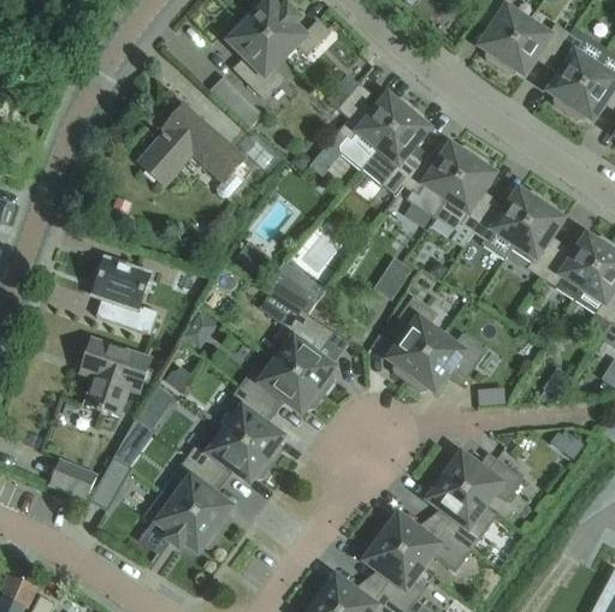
[(256,5),(244,16),(285,57),(297,45),(307,54),(330,31),(319,21),(306,35),(294,24),(300,19),(288,7),(283,12),(271,0),(264,7),(261,5),(256,5)]
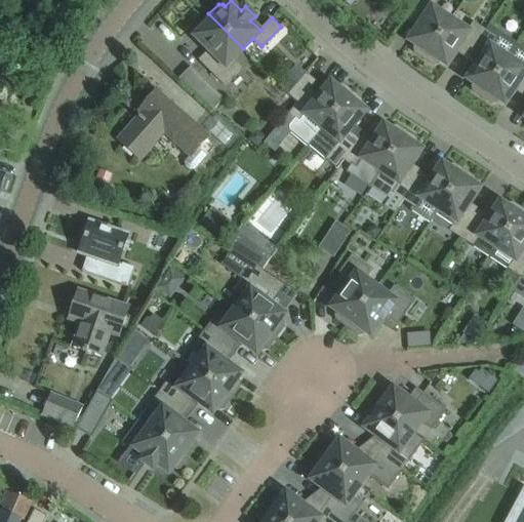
[(425,56),(450,18),(433,6),(438,0),(419,0),(412,11),(424,18),(409,39),(416,44),(414,46),(415,50),(425,56)]
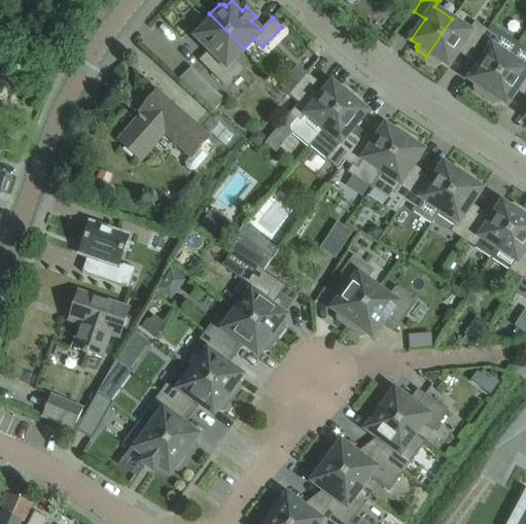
[(244,48),(209,13),(200,23),(200,27),(202,30),(197,35),(215,54),(205,63),(225,83),(242,67),(235,59),(244,48)]
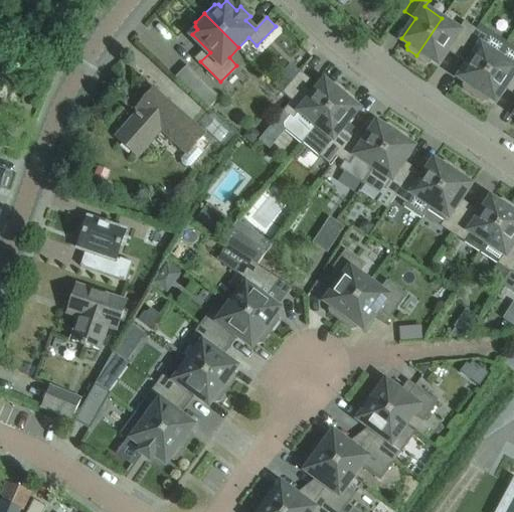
[(453,42),(463,49),(476,28),(465,21),(460,29),(442,18),(416,55),(426,62),(430,61),(432,58),(439,63),(453,42)]
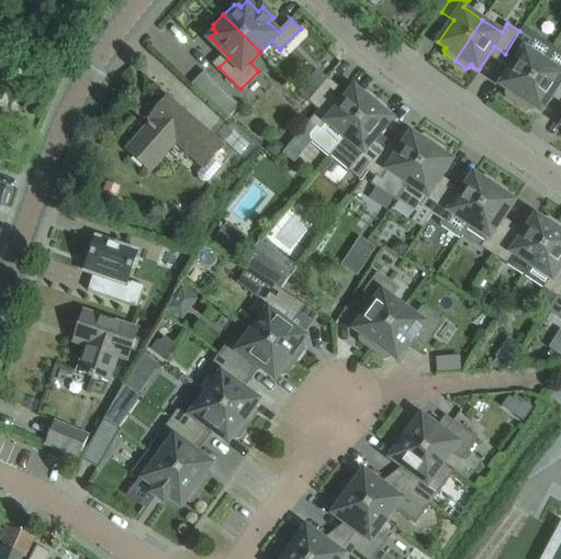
[(517,102),(551,52),(519,31),(505,54),(516,60),(501,84),(508,88),(506,91),(507,96),(517,102)]
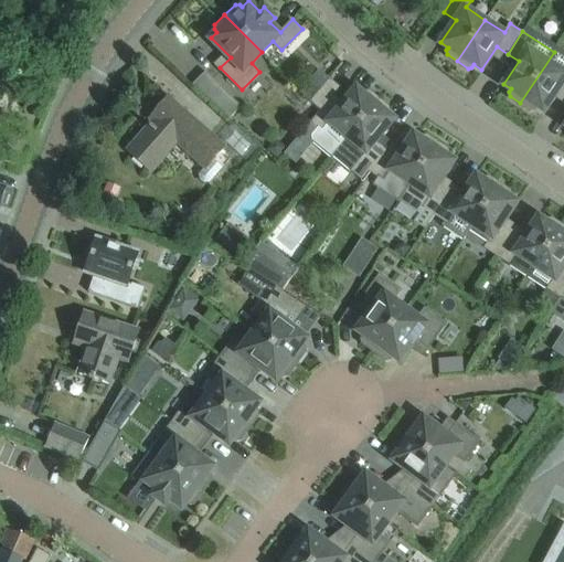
[(563,57),(554,52),(520,103),(531,109),(534,108),(536,106),(544,110),(559,88),(563,91),(563,57)]
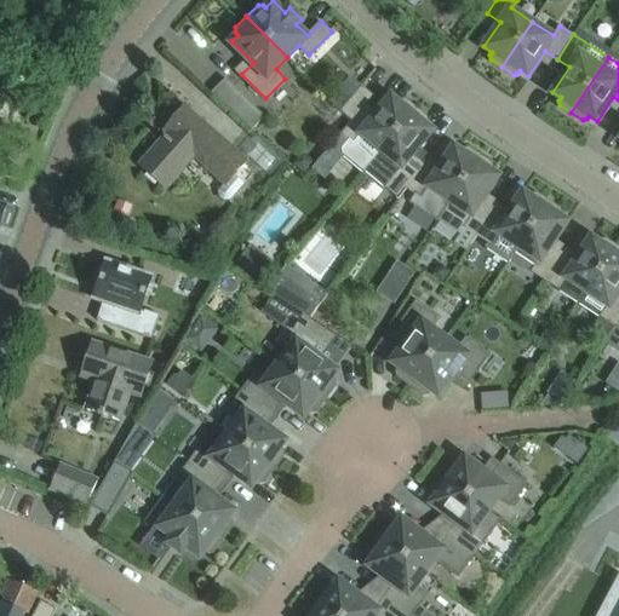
[(265,115),(228,78),(213,92),(251,130),(265,115)]
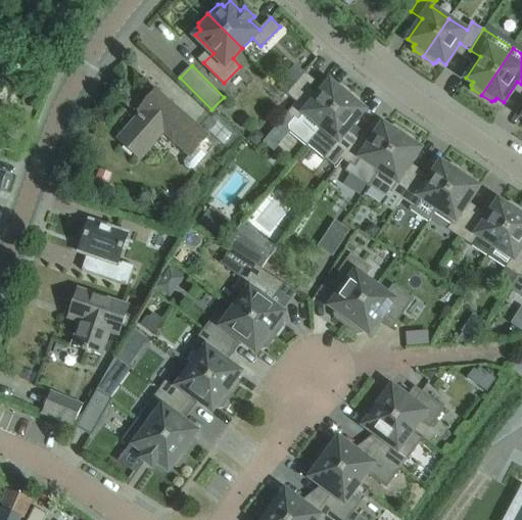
[(287,93),(296,100),(298,102),(305,93),(317,80),(305,71),(287,93)]
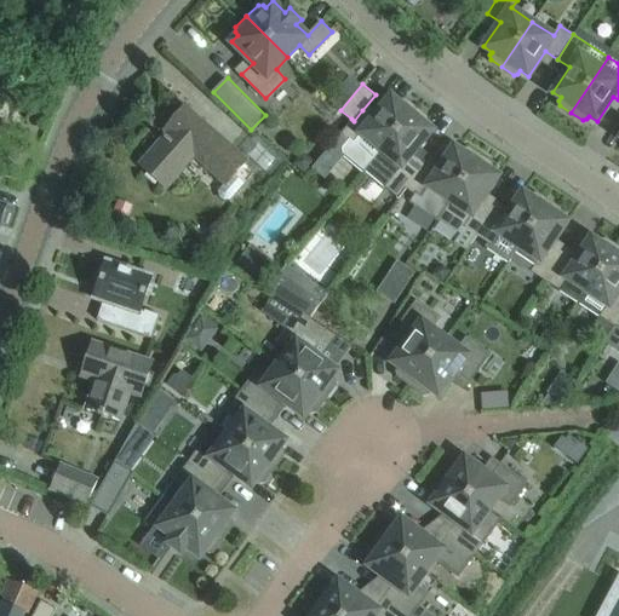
[(365,170),(417,108),(406,98),(401,99),(399,102),(391,96),(373,119),(362,110),(354,121),(351,119),(342,132),(349,138),(342,147),(343,153),(365,170)]
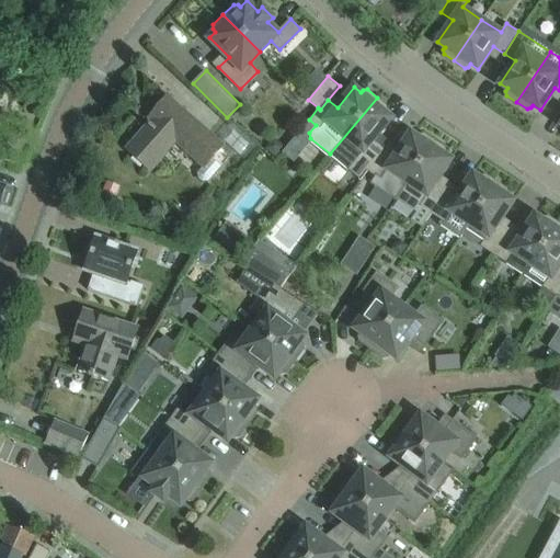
[(155,120),(128,148),(150,167),(163,152),(160,149),(172,135),(205,163),(198,171),(198,177),(203,180),(208,180),(221,164),(212,157),(221,146),(168,98),(151,116),(155,120)]
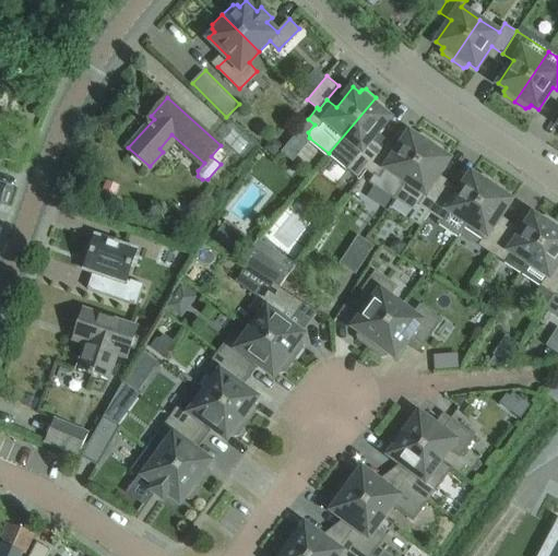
[(376,97),(329,153),(359,178),(367,168),(383,146),(372,138),(390,117),(383,111),(386,108),(386,105),(376,97)]
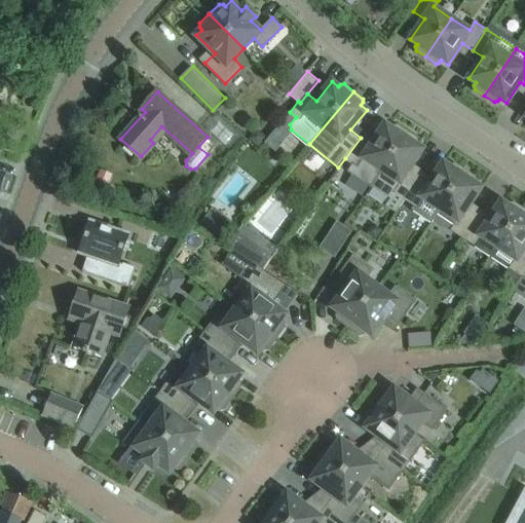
[(373,185),(407,131),(398,124),(394,125),(391,128),(385,123),(371,145),(361,138),(345,158),(352,162),(347,171),(372,186),(373,185)]
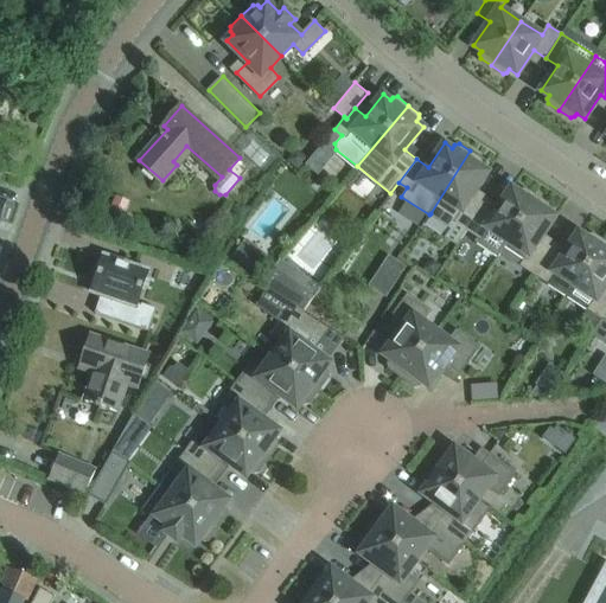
[(307,156),(298,148),(287,159),(298,168),(307,156)]
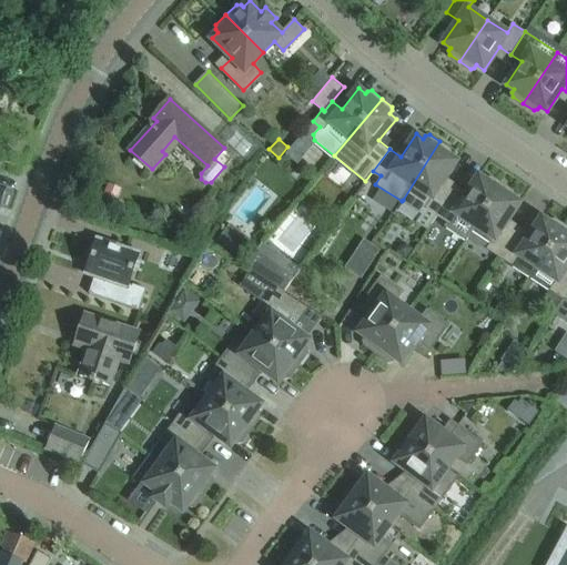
[(451,149),(439,141),(403,200),(423,212),(426,207),(437,213),(453,191),(442,183),(456,161),(449,155),(452,152),(451,149)]
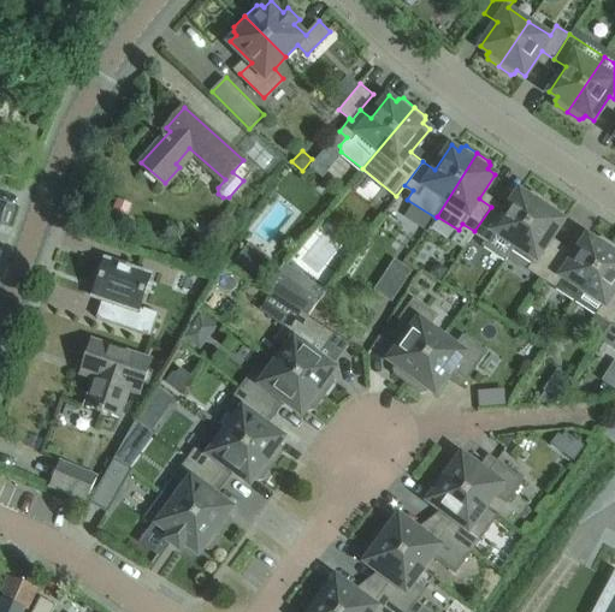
[(506,259),(545,198),(534,191),(530,192),(527,195),(520,190),(503,214),(491,207),(474,231),(486,239),(484,243),(506,259)]
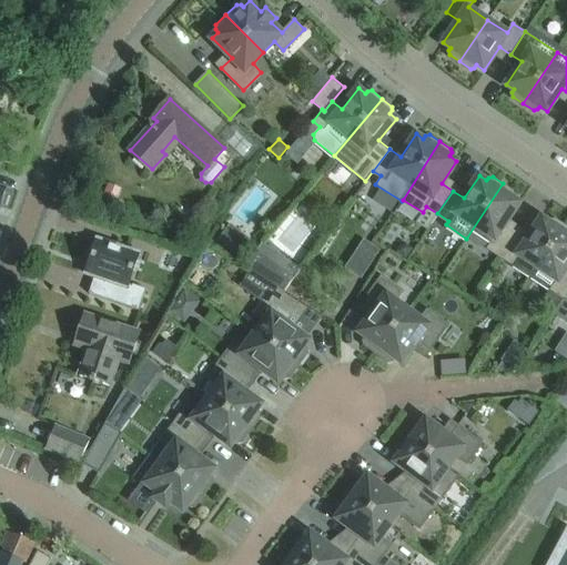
[(514,190),(503,183),(466,239),(467,239),(476,225),(494,238),(488,248),(500,255),(516,232),(505,225),(519,202),(512,198),(514,194),(514,190)]
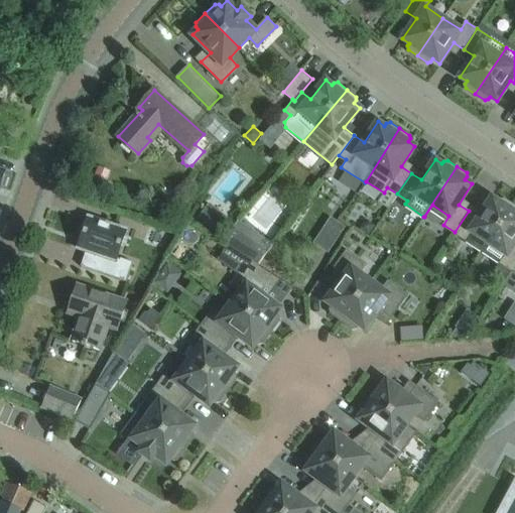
[(117,186),(121,174),(108,170),(104,182),(117,186)]
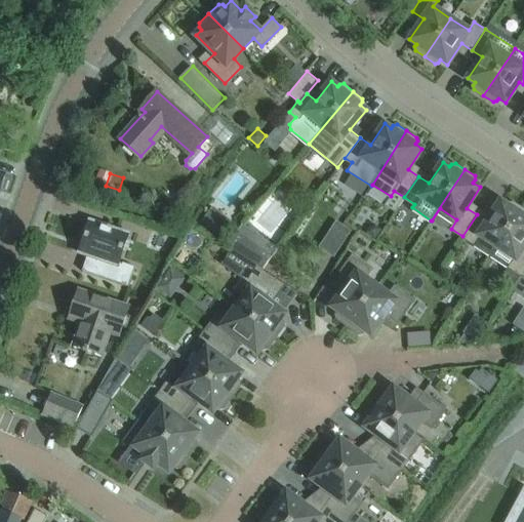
[(491,255),(523,208),(513,201),(510,202),(508,205),(500,200),(487,222),(477,214),(462,236),(491,255)]
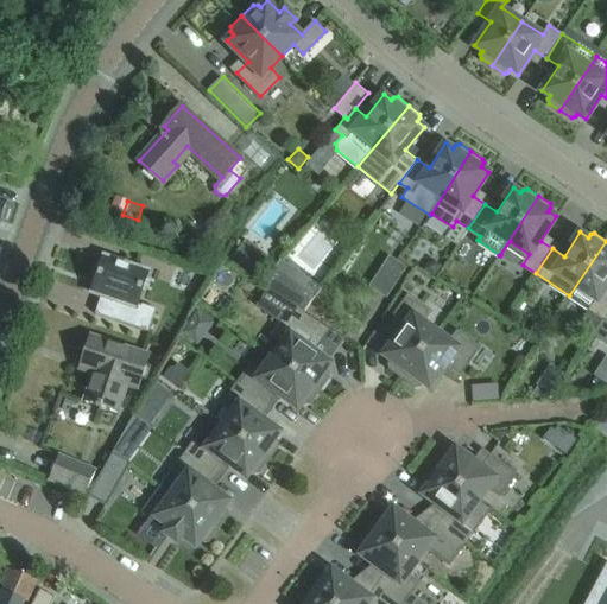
[(606,241),(569,296),(589,309),(580,325),(593,334),(606,312),(606,241)]
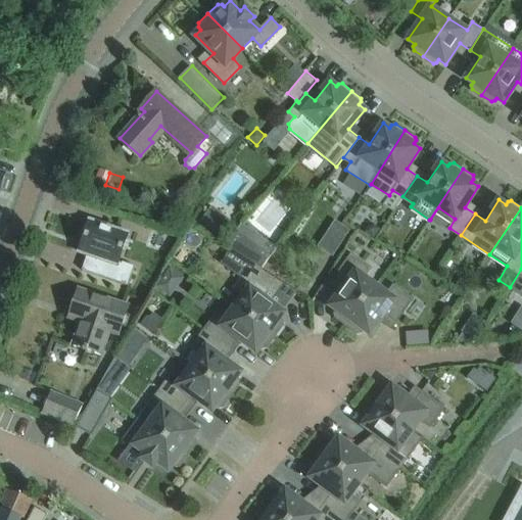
[(349,228),(334,218),(317,245),(332,254),(349,228)]
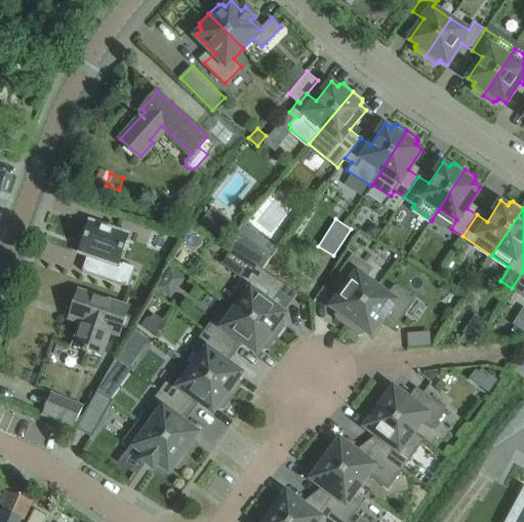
[(123,262),(122,264),(118,263),(128,233),(90,221),(89,225),(86,223),(82,235),(85,236),(80,251),(88,254),(82,270),(129,285),(135,266),(123,262)]
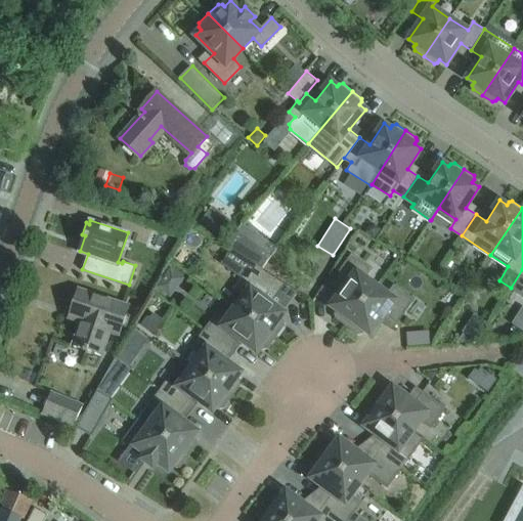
[(238,227),(226,243),(262,265),(272,250),(261,243),(258,248),(246,240),(250,235),(238,227)]
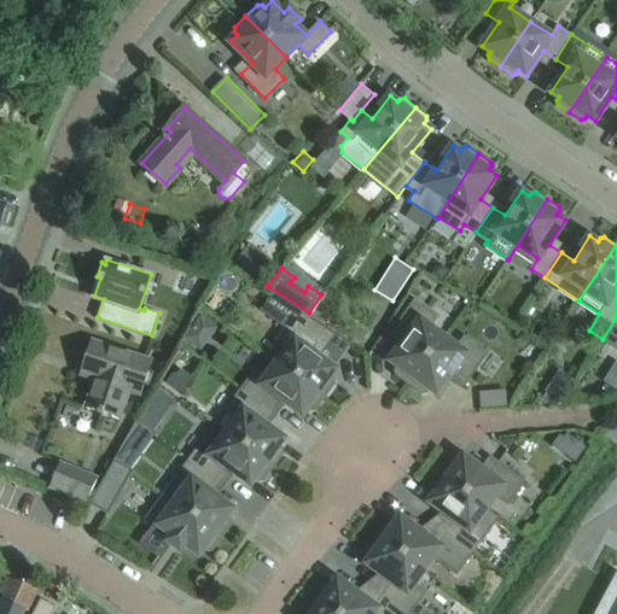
[(408,335),(390,360),(399,366),(396,369),(396,374),(409,384),(443,335),(430,326),(437,315),(415,299),(396,326),(408,335)]
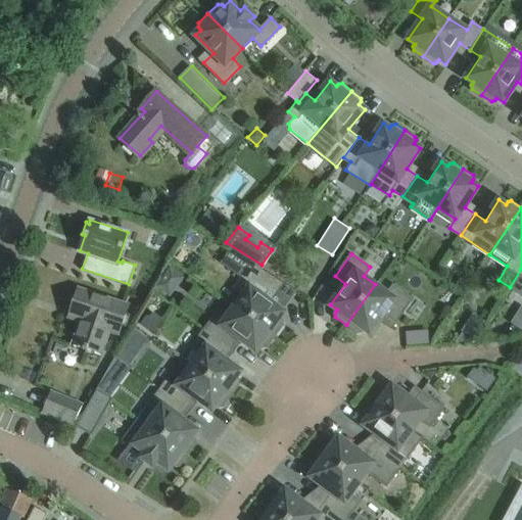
[(253,263),(234,288),(244,294),(235,306),(275,335),(283,324),(282,321),(280,319),(284,312),(279,308),(292,288),(277,278),(253,263)]
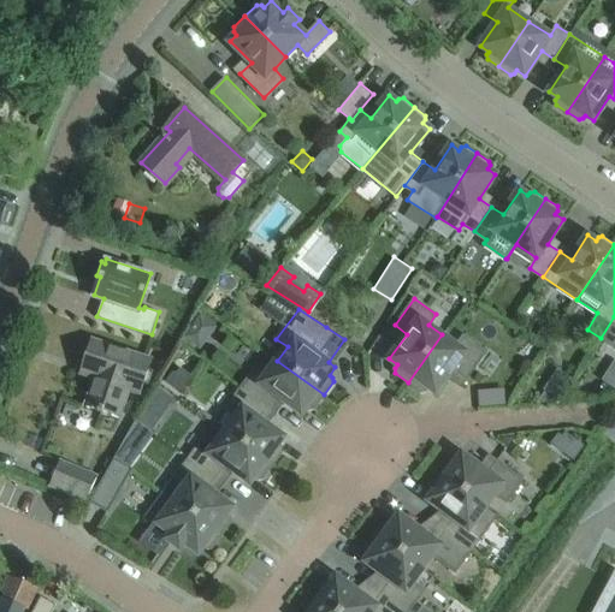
[(614,316),(601,338),(614,346),(614,316)]
